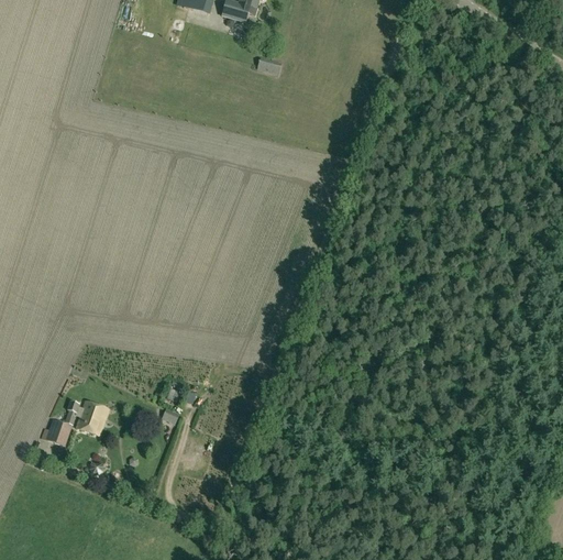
[(185,0),(184,6),(195,9),(196,0),(185,0)]
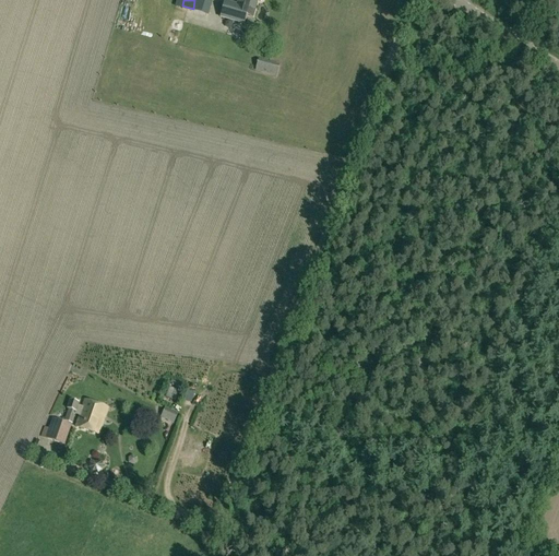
[(194,0),(193,9),(207,13),(211,0),(194,0)]
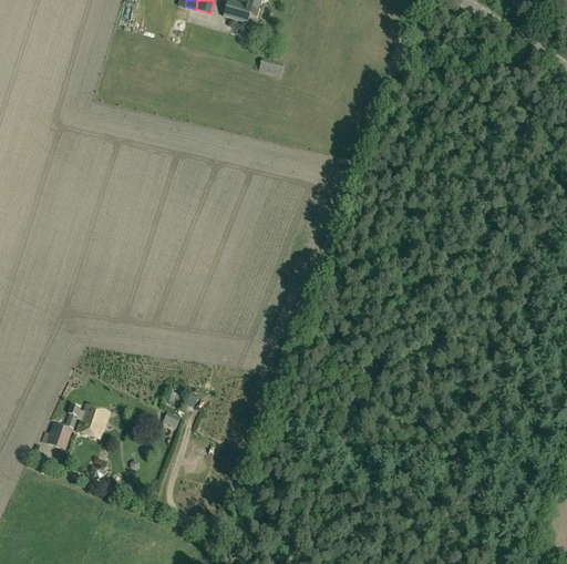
[(257,16),(261,0),(265,0),(240,0),(240,1),(237,0),(228,0),(224,16),(247,22),(250,13),(257,16)]
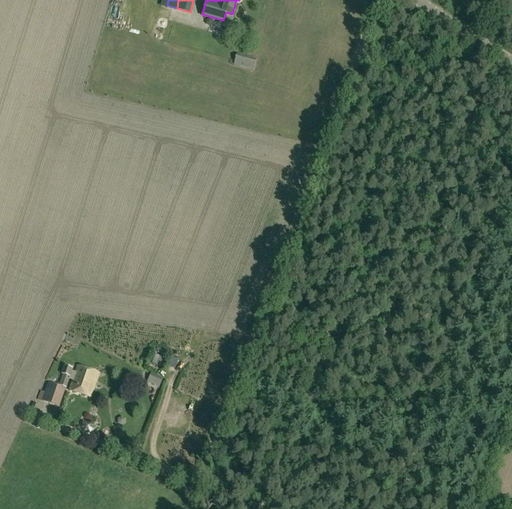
[(161,366),(164,356),(155,352),(151,362),(161,366)]
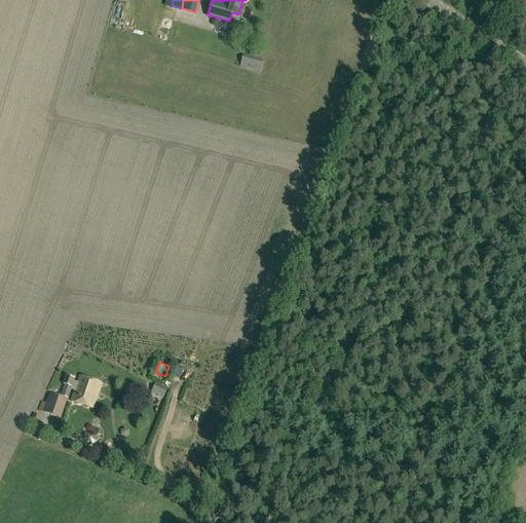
[(102,380),(80,373),(78,380),(74,378),(74,376),(66,374),(64,381),(66,382),(62,394),(68,396),(71,387),(75,388),(72,399),(94,406),(102,380)]
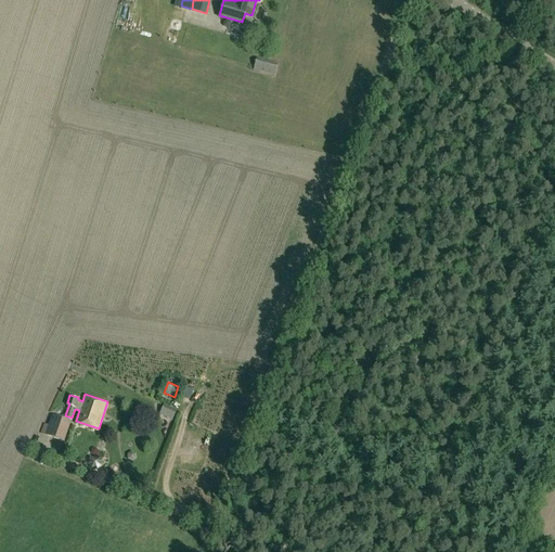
[(72,421),(61,416),(53,435),(65,439),(72,421)]
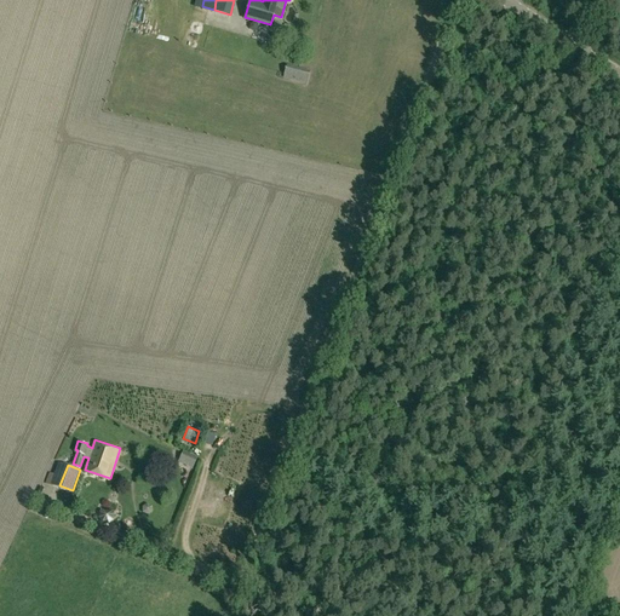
[(103,507),(101,510),(99,516),(103,520),(109,522),(114,518),(115,512),(113,508),(103,507)]
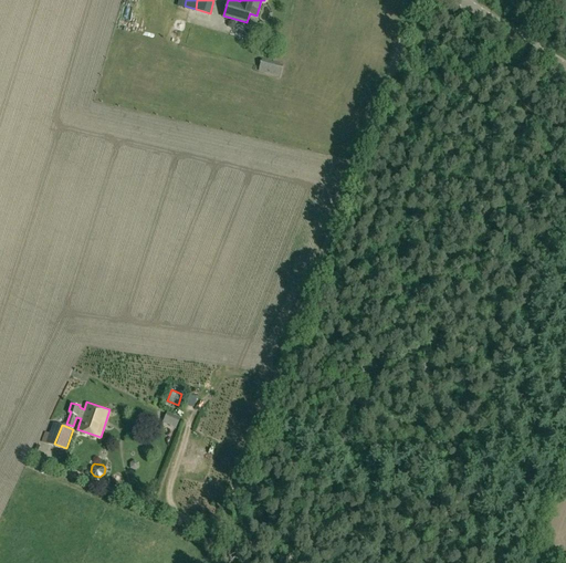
All buildings are outlined.
